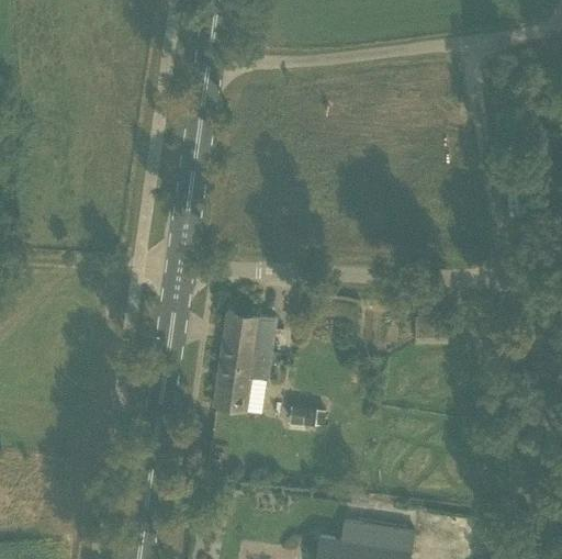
[(244,412),(263,414),(277,320),(258,316),(227,312),(214,407),(244,412)]
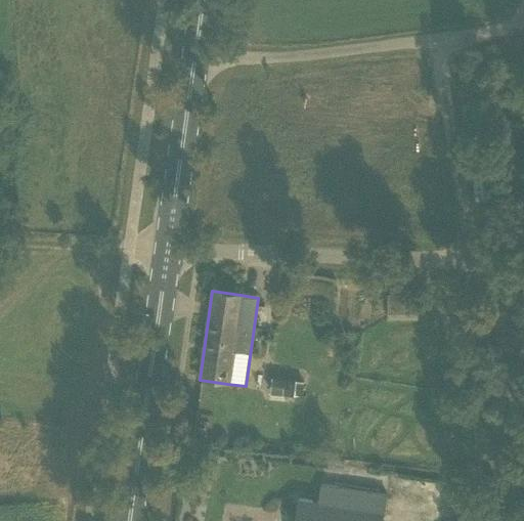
[(454,381),(452,381),(439,378),(436,391),(451,394),(452,391),(454,381)]
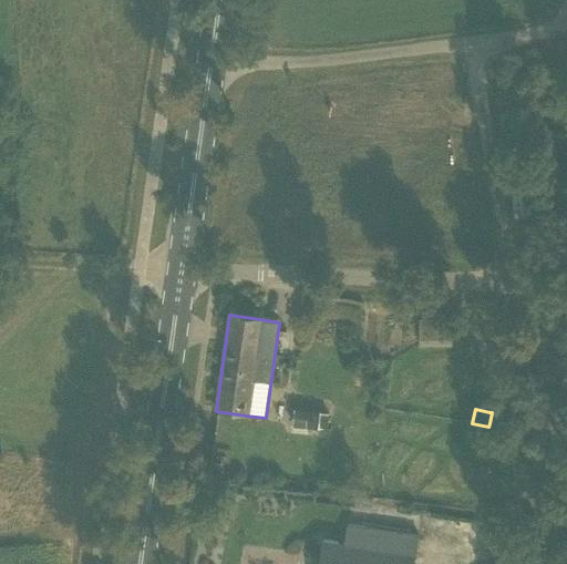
[(295,411),(294,429),(320,431),(320,430),(329,430),(330,416),(322,414),(322,413),(295,411)]
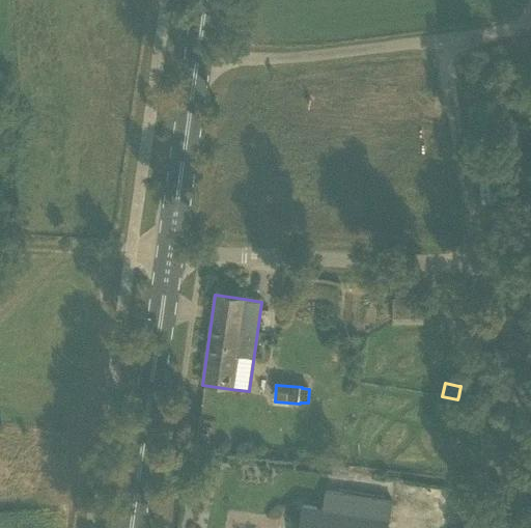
[(388,527),(389,521),(323,511),(302,508),(299,527),(388,527)]
